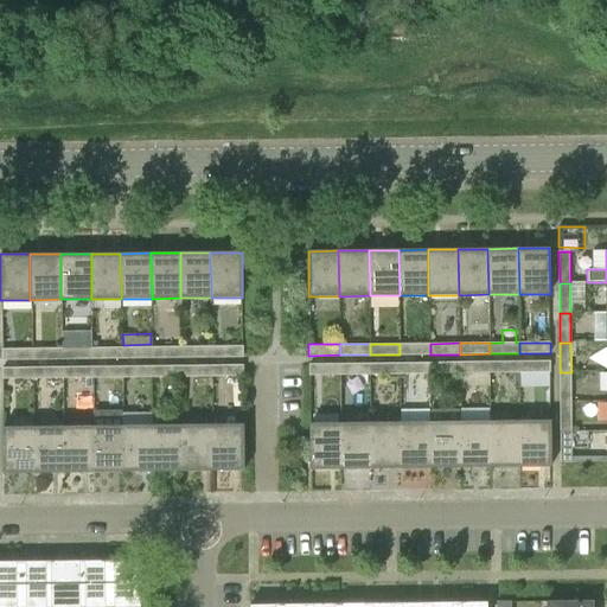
[(430,344),(400,344),(400,355),(430,355),(430,344)]
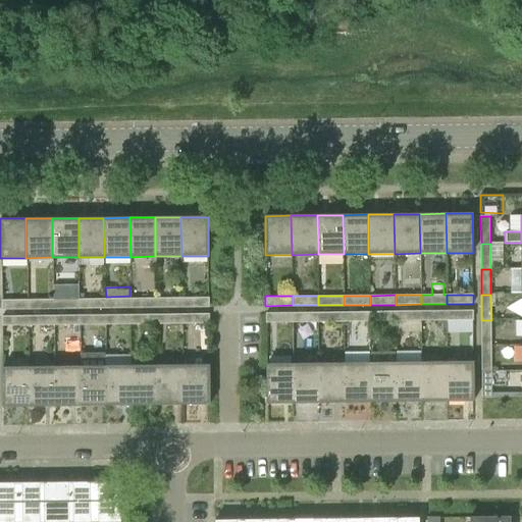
[(209,298),(183,299),(184,308),(209,308),(209,298)]
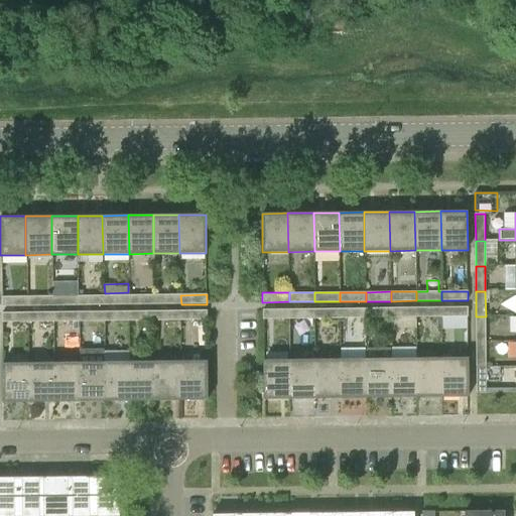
[(130,295),(105,296),(105,305),(130,305),(130,295)]
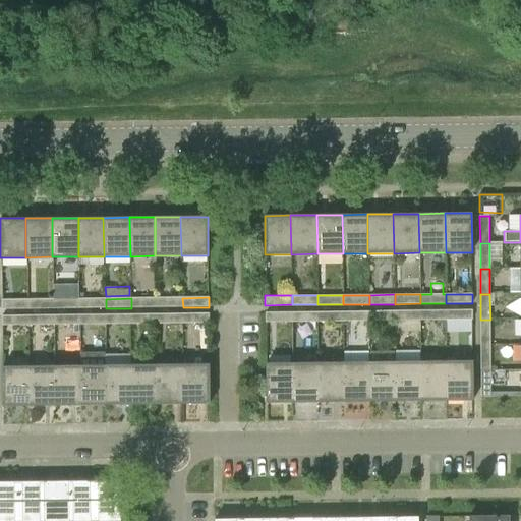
[(157,298),(131,298),(131,308),(157,307),(157,298)]
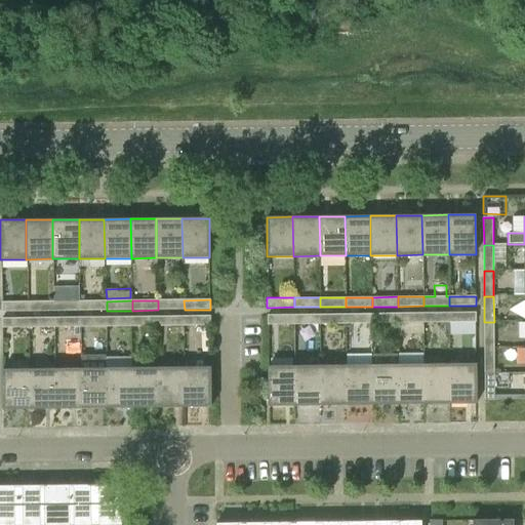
[(184,300),(158,300),(158,310),(185,310),(184,300)]
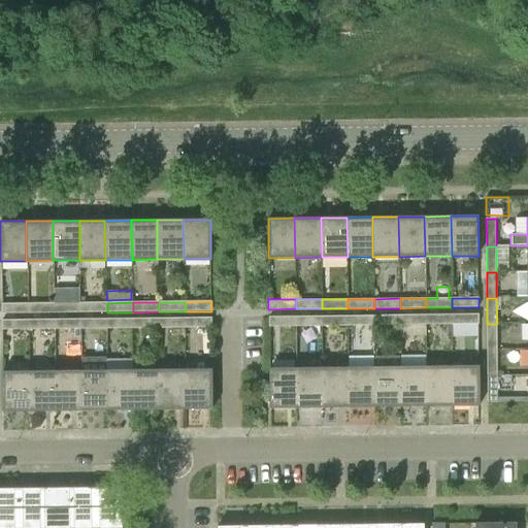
[(55,303),(29,304),(29,314),(55,314),(55,303)]
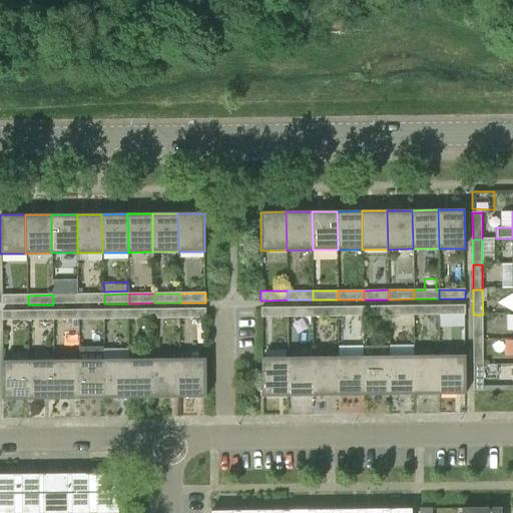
[(79,295),(53,295),(53,305),(79,304),(79,295)]
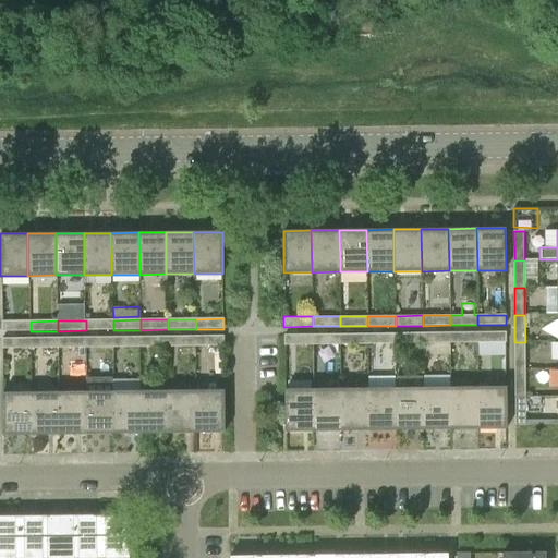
[(113,320),(86,320),(86,330),(113,330),(113,320)]
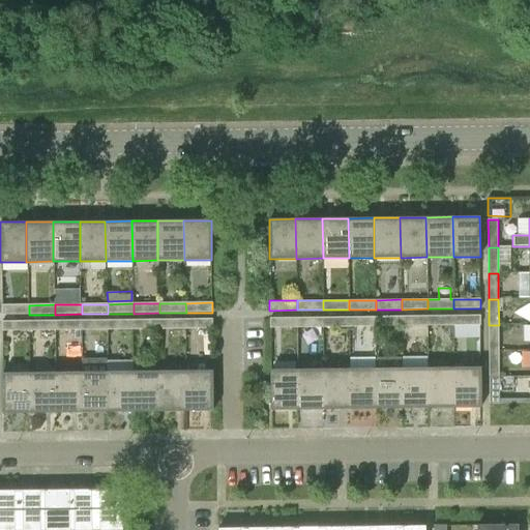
[(2,315),(29,315),(29,305),(2,305),(2,315)]
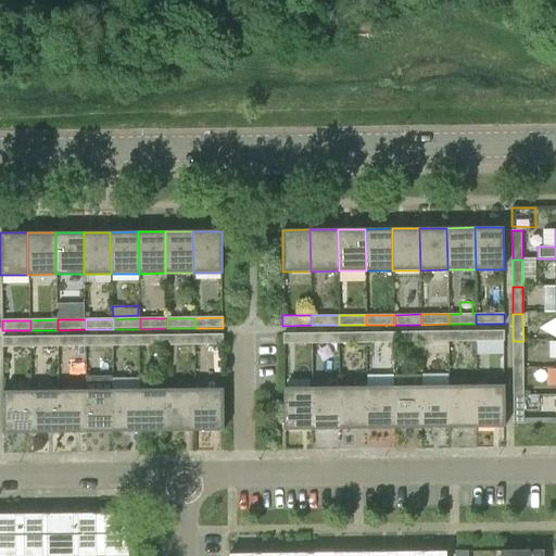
[(421,332),(394,333),(394,343),(421,343),(421,332)]
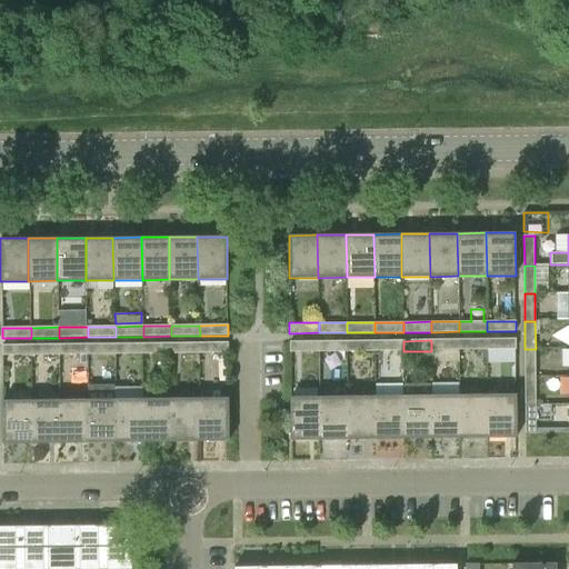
[(459,340),(431,340),(431,351),(459,350),(459,340)]
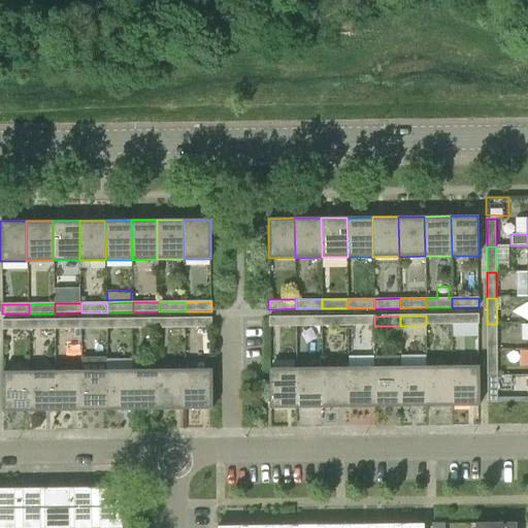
[(452,316),(426,316),(426,325),(452,325),(452,316)]
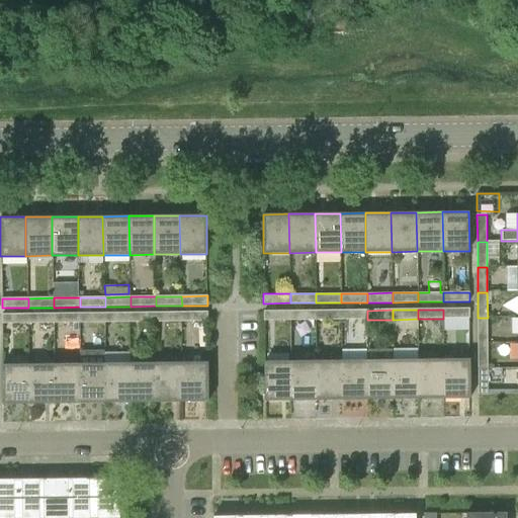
[(469,310),(443,310),(443,319),(469,319),(469,310)]
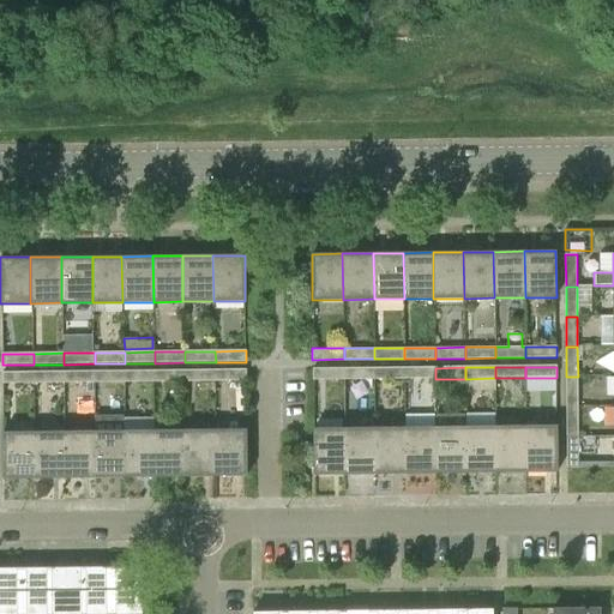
[(374,368),(344,369),(344,380),(375,380),(374,368)]
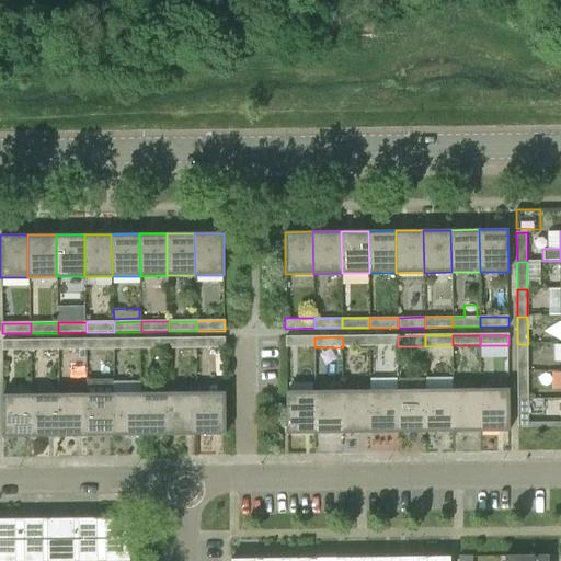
[(370,336),(342,336),(343,347),(370,346),(370,336)]
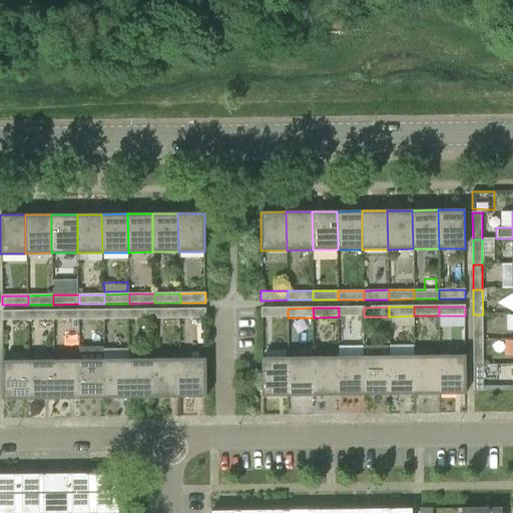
[(364,308),(339,308),(339,317),(364,317),(364,308)]
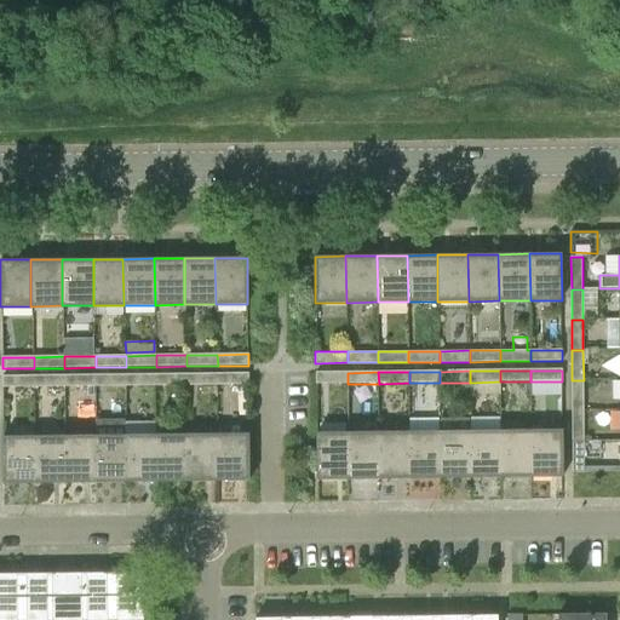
[(316,384),(348,384),(348,373),(316,373),(316,384)]
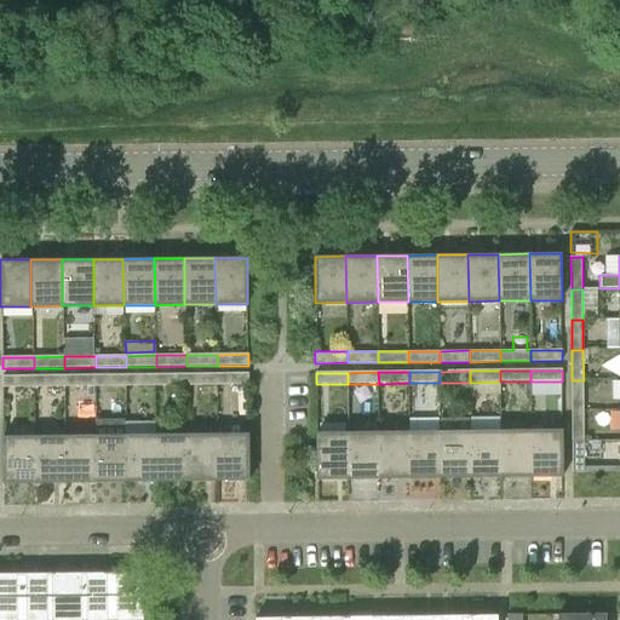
[(126,386),(156,386),(156,374),(126,375),(126,386)]
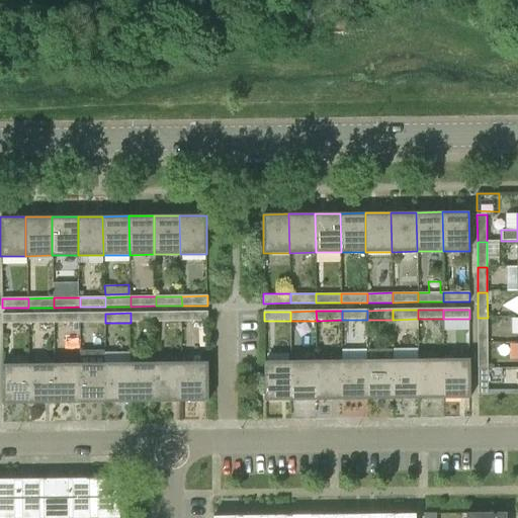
[(131,323),(156,322),(156,313),(131,313),(131,323)]
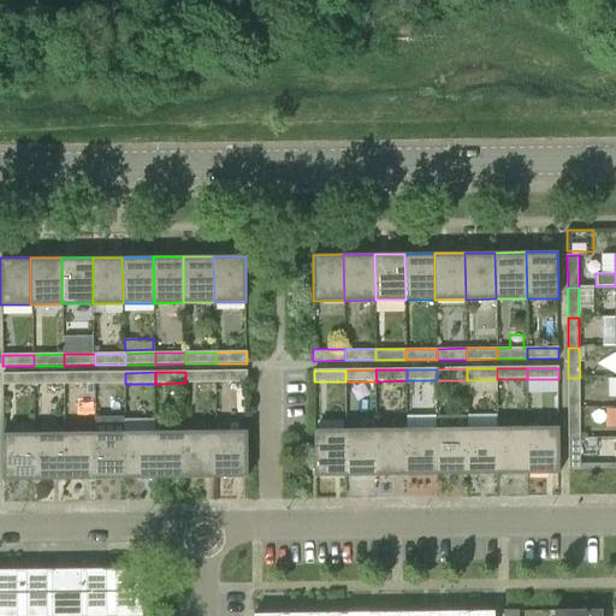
[(185,383),(217,383),(217,372),(185,372),(185,383)]
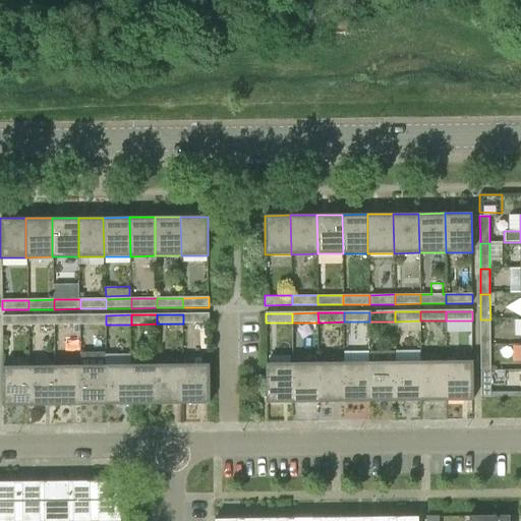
[(210,314),(183,314),(183,324),(210,324),(210,314)]
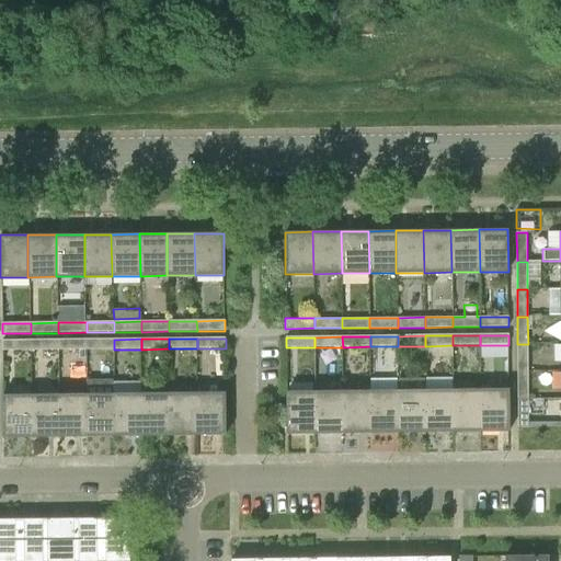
[(31,351),(58,351),(58,340),(31,341),(31,351)]
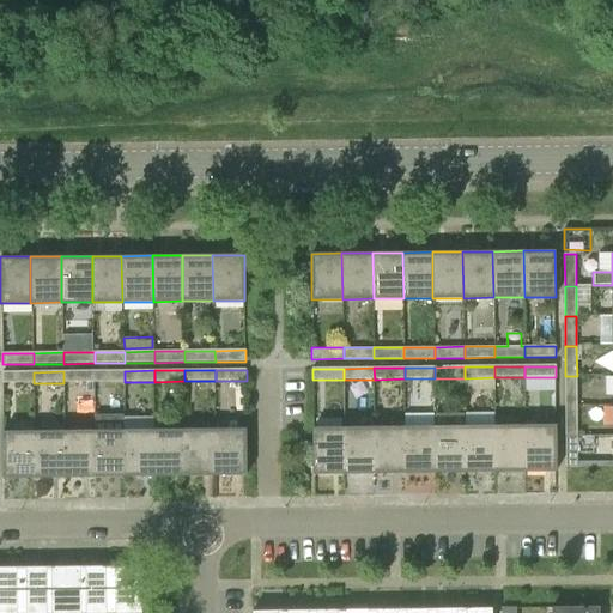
[(64,383),(95,382),(93,371),(64,371),(64,383)]
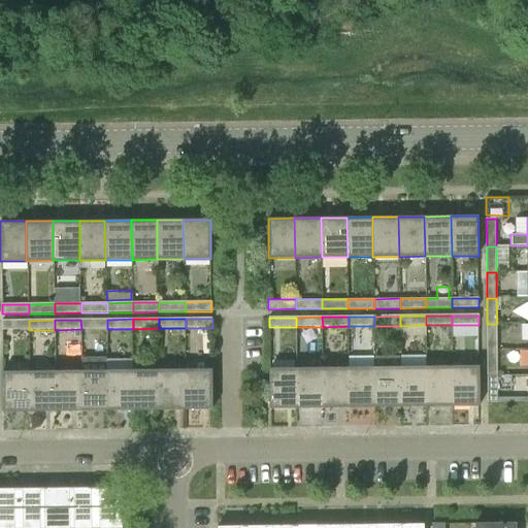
[(81,329),(107,329),(107,320),(80,320),(81,329)]
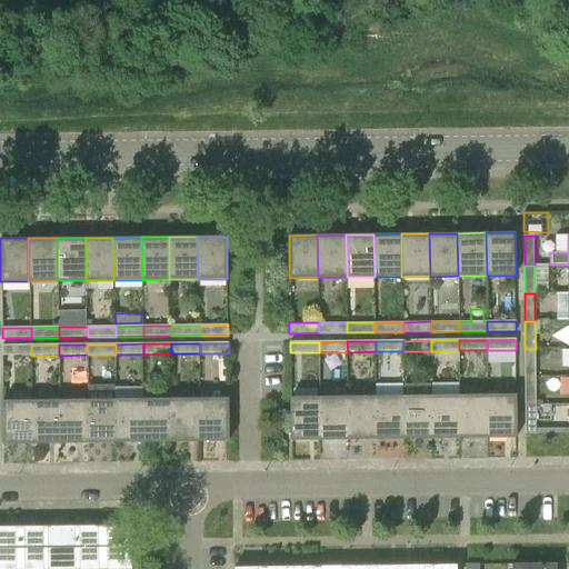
[(2,356),(31,356),(31,346),(2,346),(2,356)]
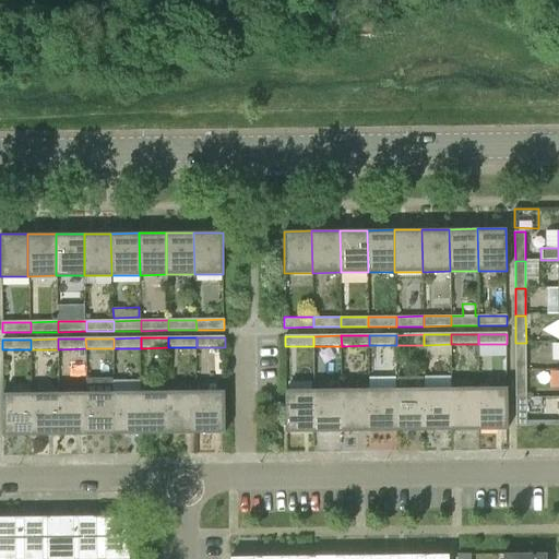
[(526,370),(526,343),(515,343),(516,370),(526,370)]
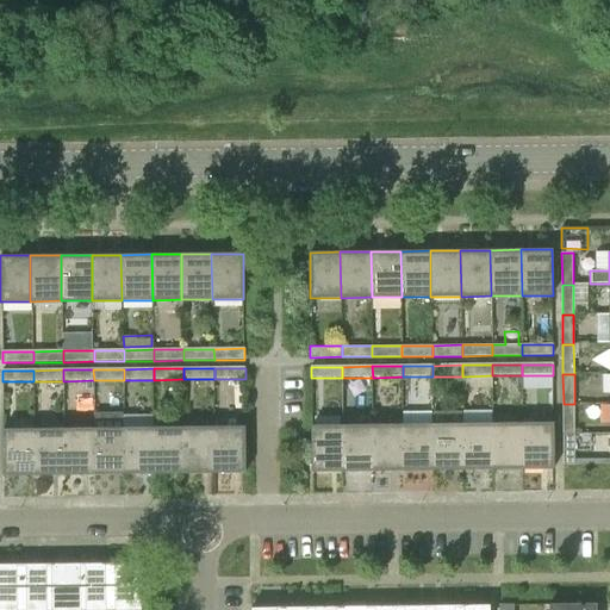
[(551,419),(551,392),(540,392),(540,419),(551,419)]
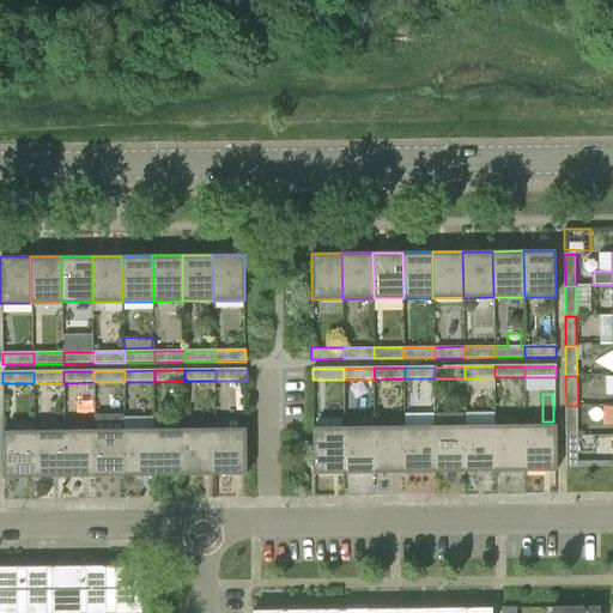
[(577,436),(577,406),(566,406),(566,437),(577,436)]
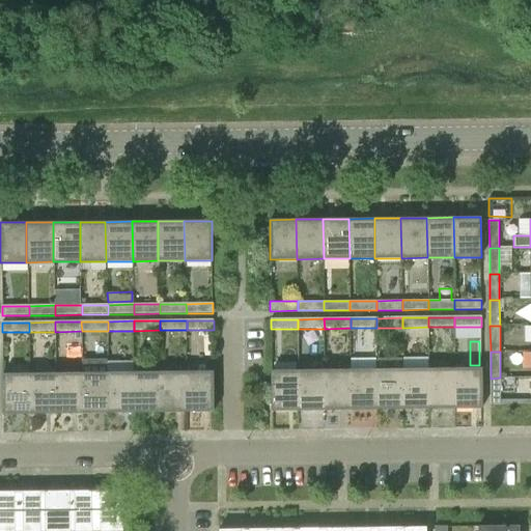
[(428,358),(401,359),(401,409),(428,409),(428,368),(428,358)]
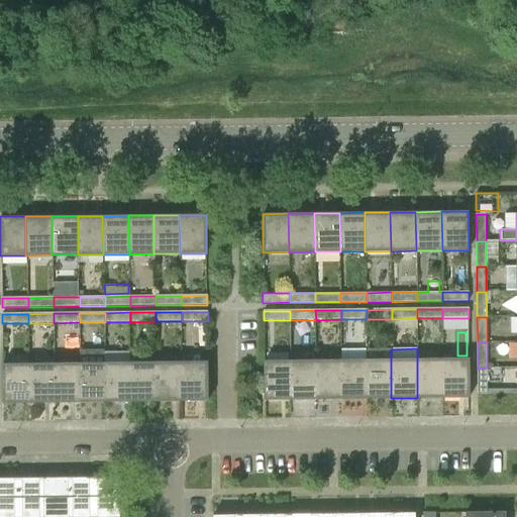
[(104,402),(104,363),(103,349),(78,350),(79,363),(79,402),(104,402)]
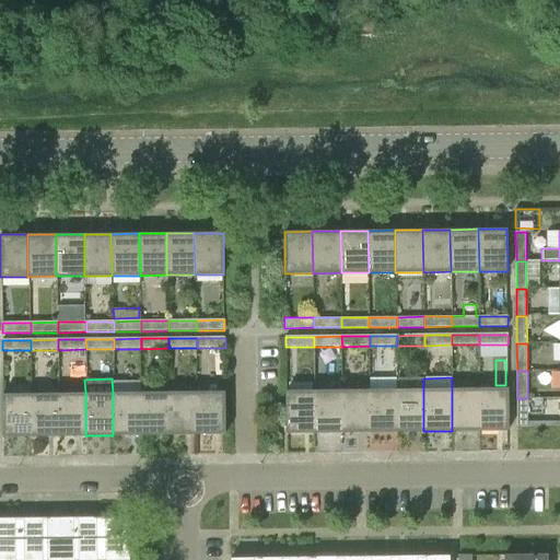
[(397,431),(423,431),(423,378),(396,378),(396,389),(397,431)]
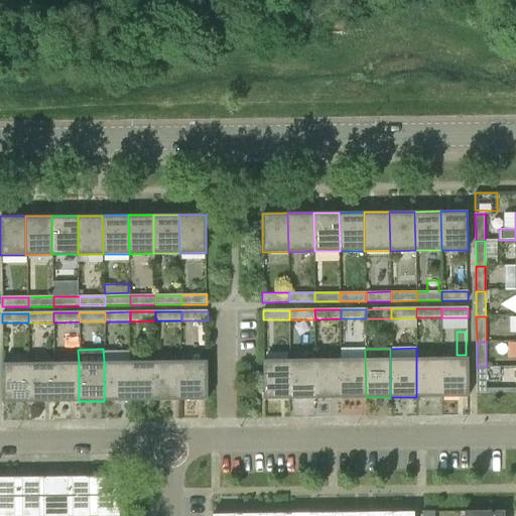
[(442,396),(441,358),(416,358),(416,397),(442,396)]
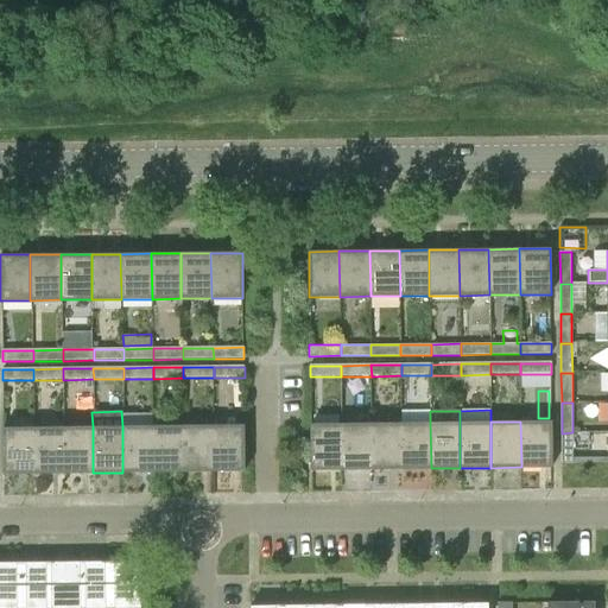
[(551,422),(520,422),(521,467),(552,467),(551,422)]
